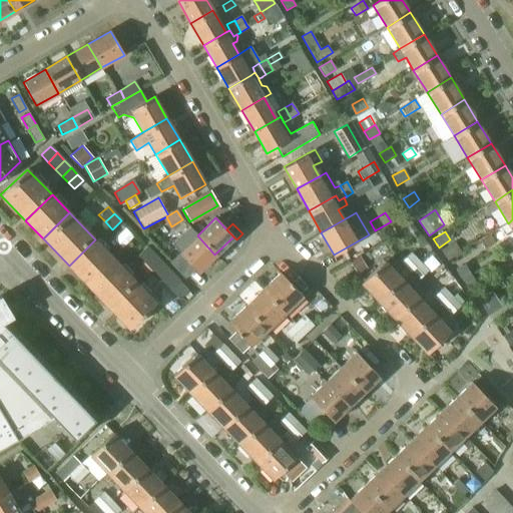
[(197,235),(170,261),(186,277),(194,269),(196,272),(214,254),(197,235)]
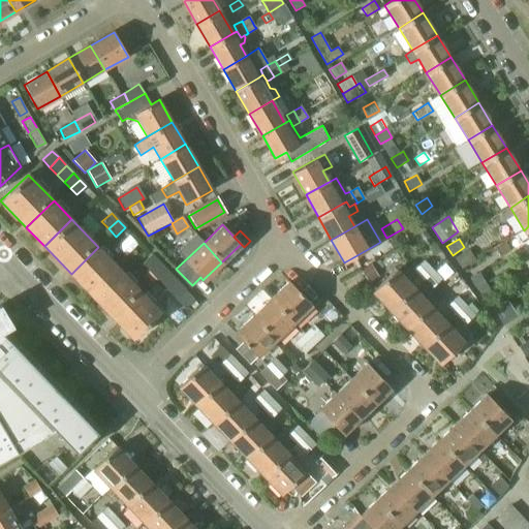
[(505,243),(495,249),(500,257),(510,251),(505,243)]
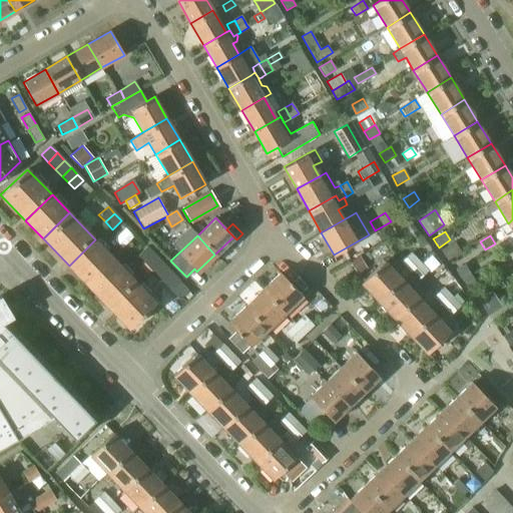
[(95,239),(69,266),(86,283),(112,258),(95,239)]
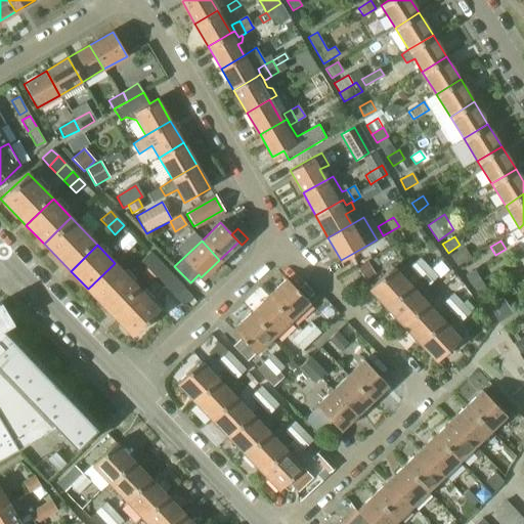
[(450,257),(457,267),(471,258),(465,248),(451,256),(450,257)]
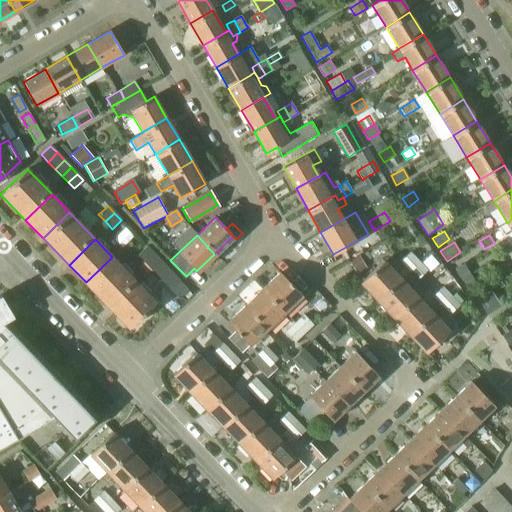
[(147,246),(138,255),(144,261),(154,253),(147,246)]
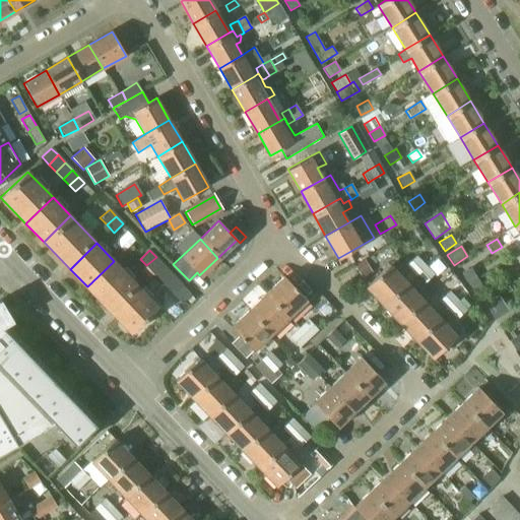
[(406,265),(414,274),(425,264),(416,256),(406,265)]
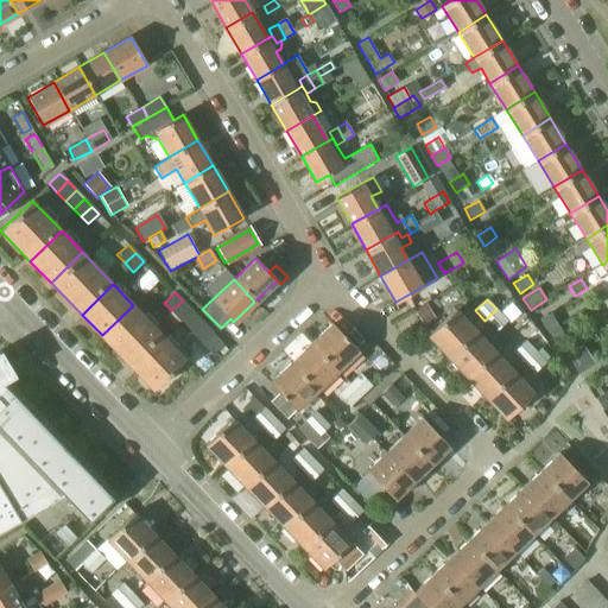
[(190,309),(183,301),(171,310),(179,320),(190,309)]
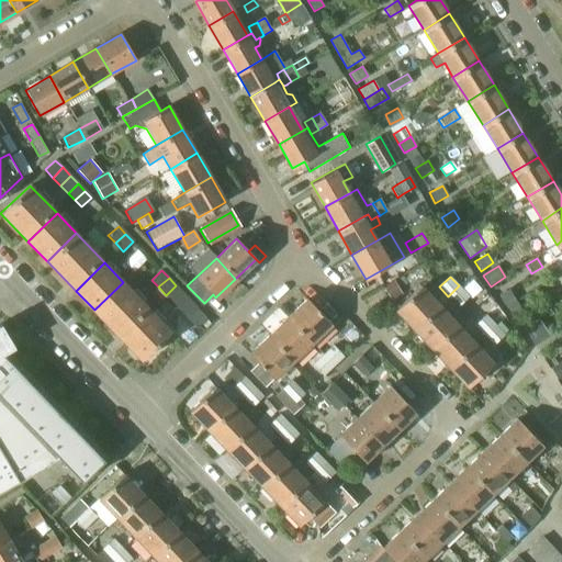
[(394,280),(382,288),(391,301),(402,294),(394,280)]
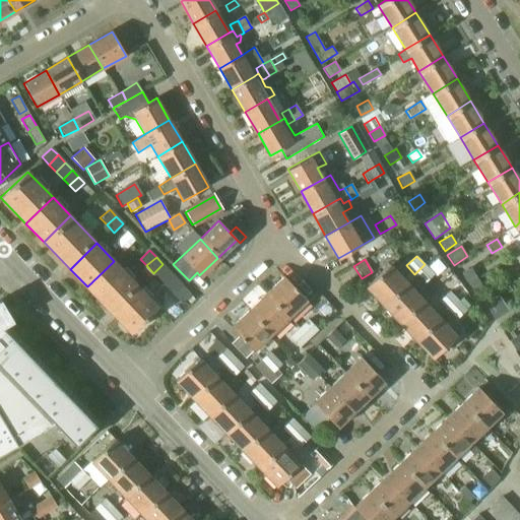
[(114,261),(87,286),(112,313),(139,286),(114,261)]
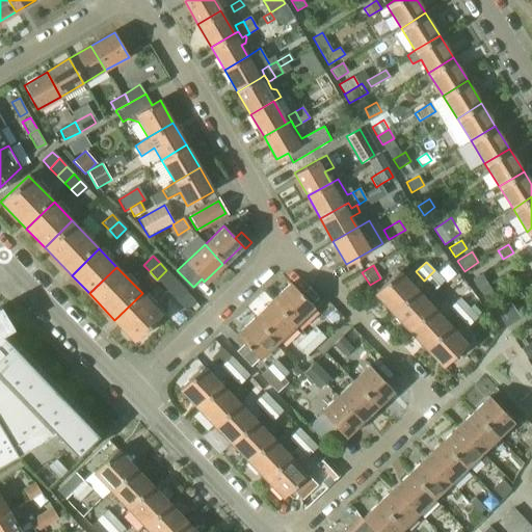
[(158,278),(164,286),(174,277),(166,270),(158,278)]
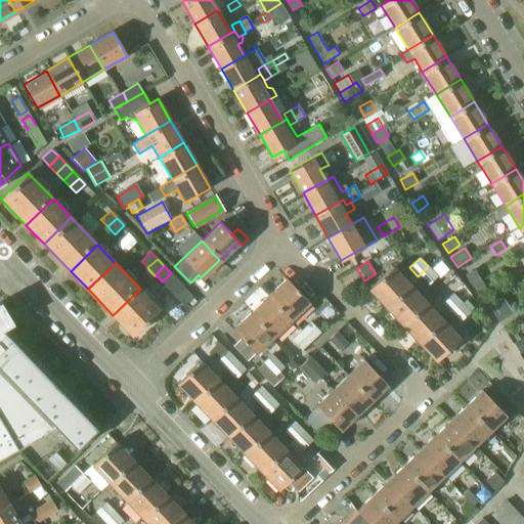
[(368,289),(385,306),(409,285),(392,266),(368,289)]
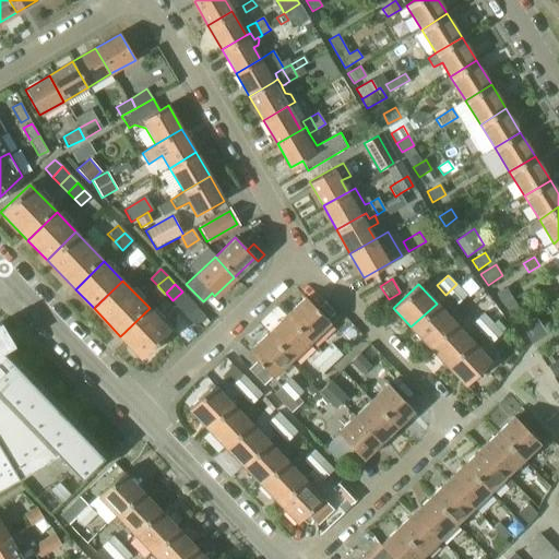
[(456,284),(445,295),(454,305),(466,294),(456,284)]
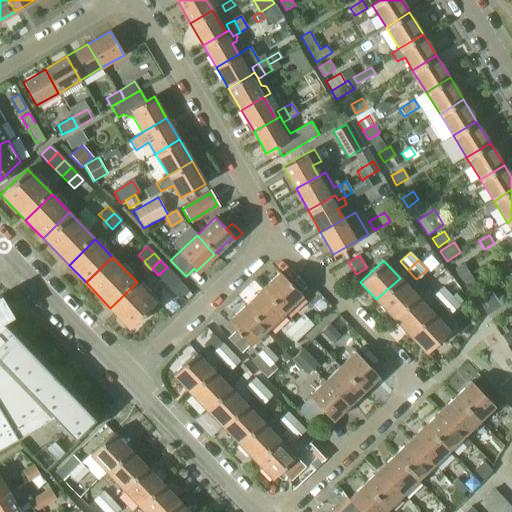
[(143,277),(151,269),(144,261),(135,270),(142,277),(143,277)]
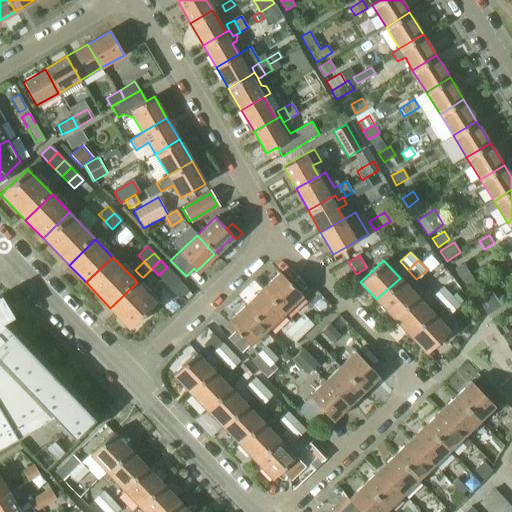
[(454,269),(461,280),(462,279),(470,274),(463,263),(454,269)]
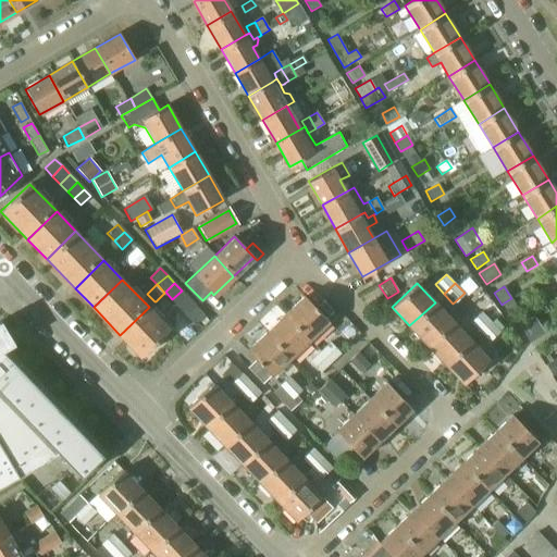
[(189,298),(182,291),(172,299),(178,307),(189,298)]
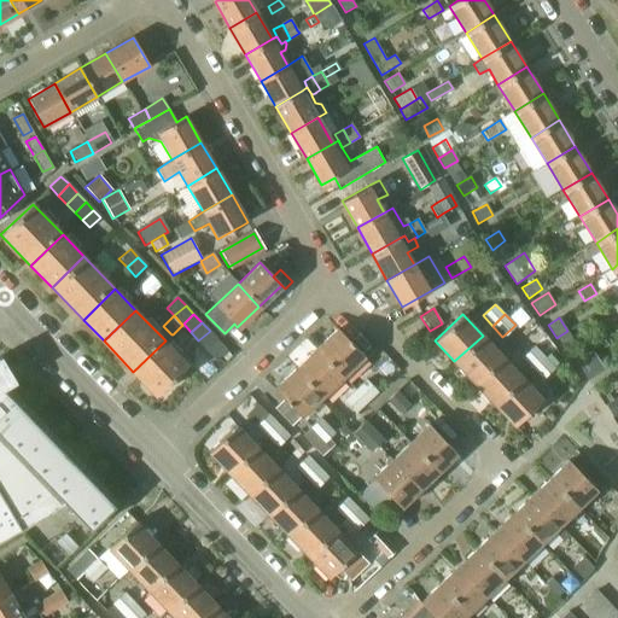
[(337,328),(316,349),(343,377),(365,356),(337,328)]
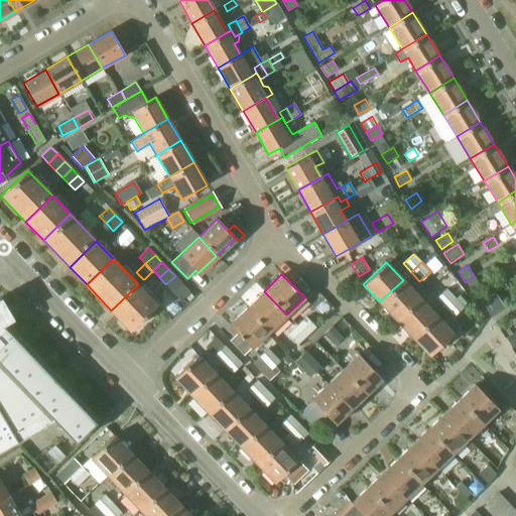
[(171,290),(180,282),(175,276),(165,284),(171,290)]
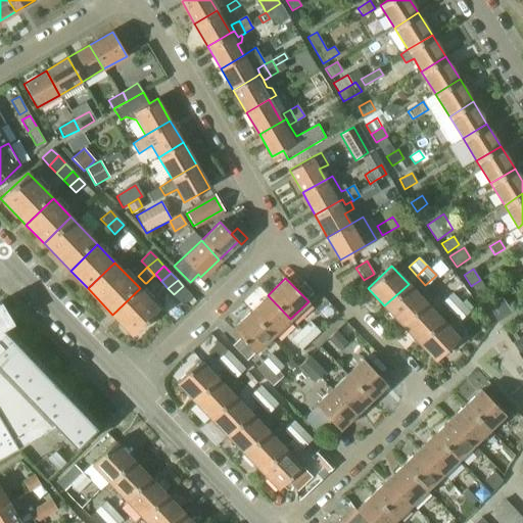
[(471,286),(478,297),(487,291),(480,280),(472,285),(471,286)]
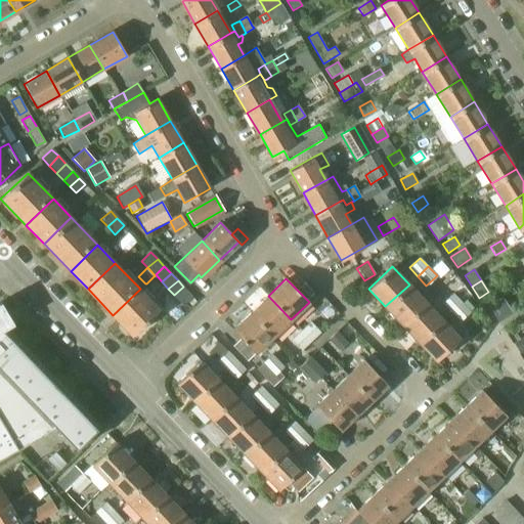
[(385,306),(402,324),(426,302),(409,285),(385,306)]
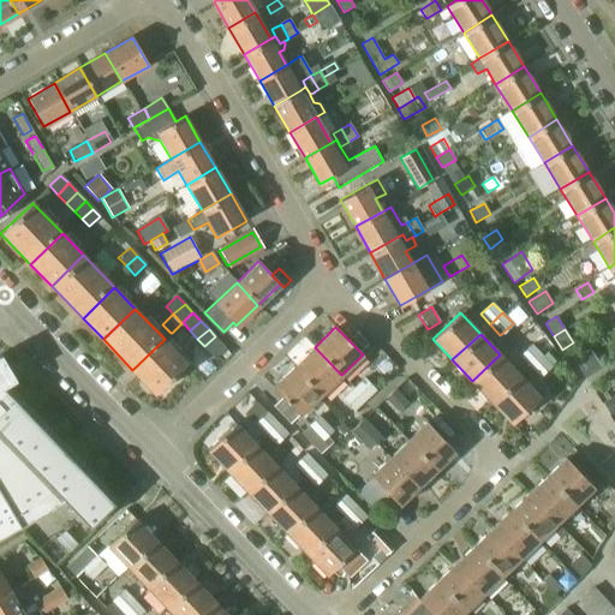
[(165,339),(132,370),(155,393),(187,362),(165,339)]
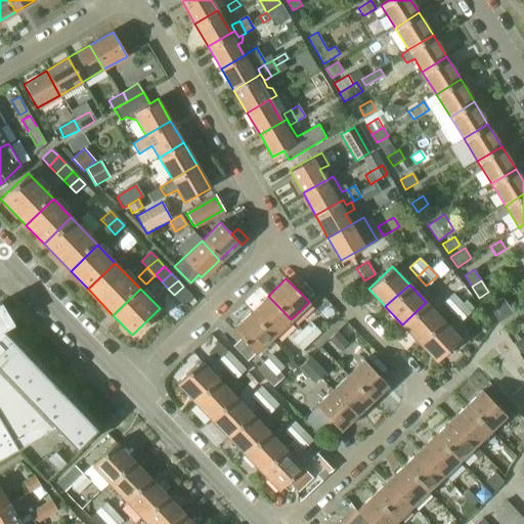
[(443,304),(451,312),(462,303),(453,294),(443,304)]
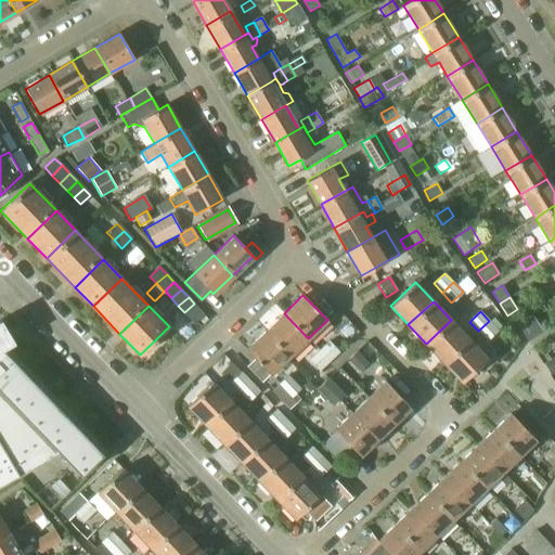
[(284,313),(265,331),(289,357),(308,338),(284,313)]
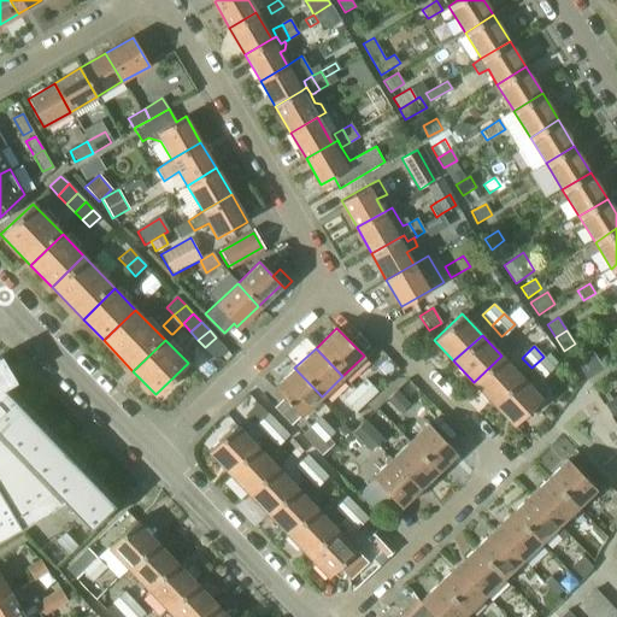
[(0,538),(24,523),(25,524),(59,505),(58,503),(63,500),(89,528),(118,501),(90,472),(82,463),(81,463),(65,447),(65,446),(57,438),(40,421),(41,421),(31,411),(12,392),(11,393),(6,387),(16,381),(0,354),(0,538)]
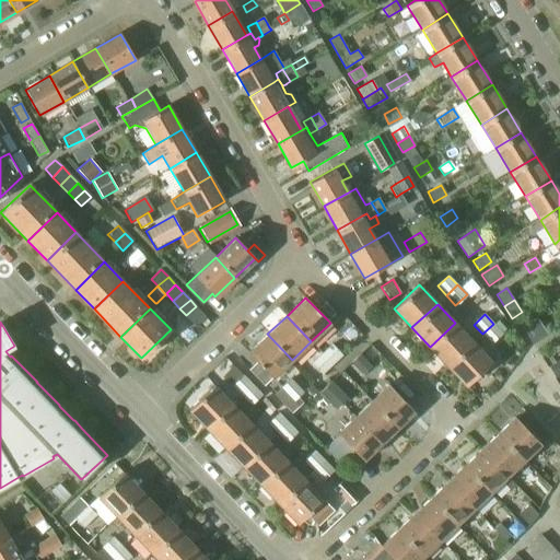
[(430,347),(447,366),(473,342),(455,323),(430,347)]
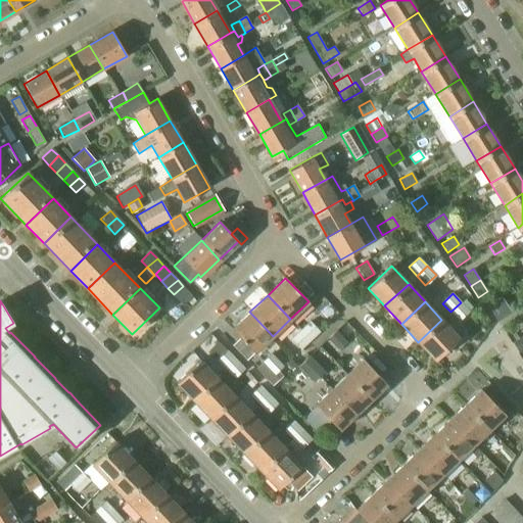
[(461,302),(450,312),(459,322),(470,312),(461,302)]
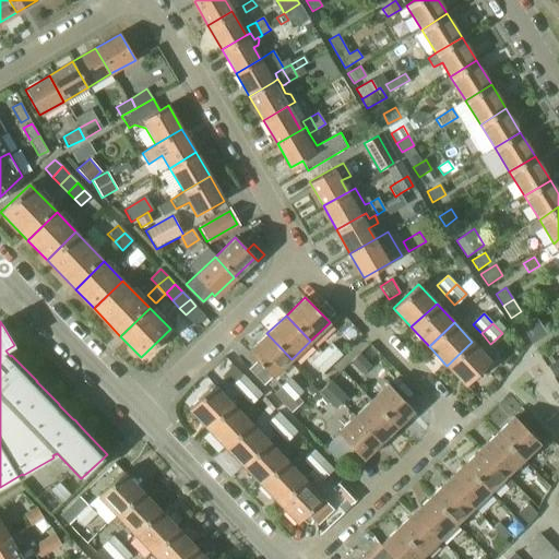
[(292,359),(266,333),(248,352),(270,375),(272,377),(292,359)]
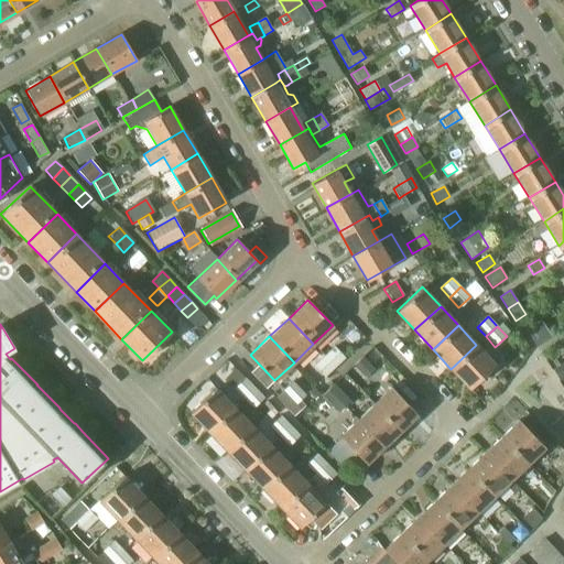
[(476,345),(451,369),(469,388),(495,365),(476,345)]
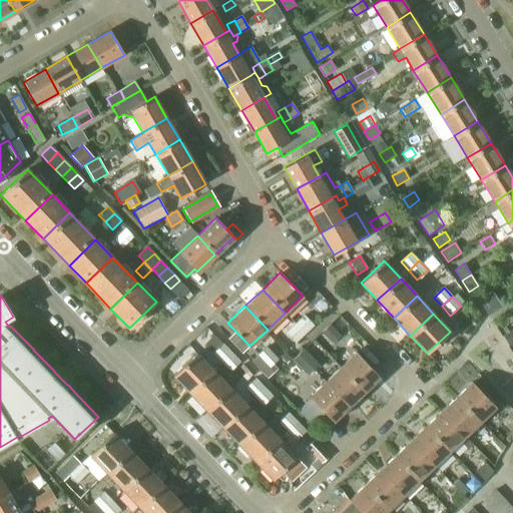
[(305,316),(296,324),(305,334),(314,326),(305,316)]
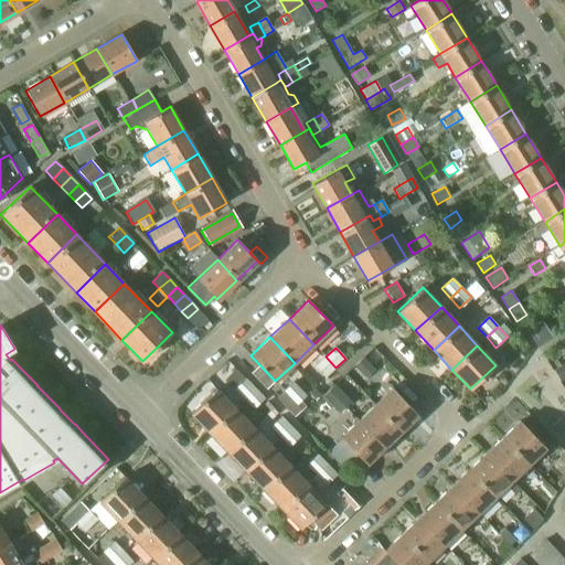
[(336,368),(326,356),(316,366),(326,377),(336,368)]
